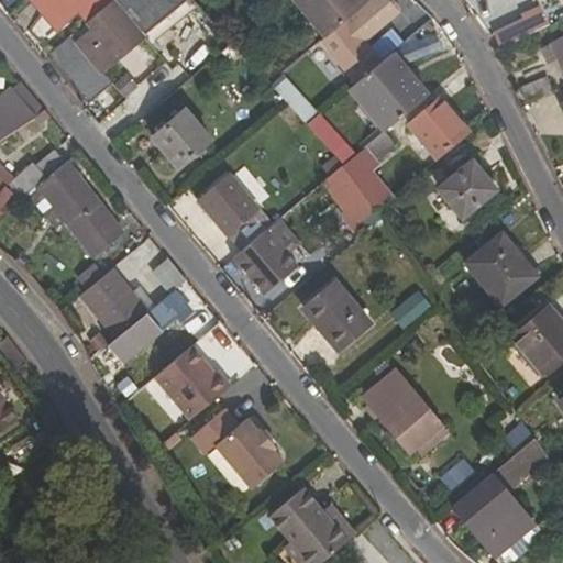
[(116,0),(30,0),(56,31),(79,12),(89,23),(117,0),(116,0)]
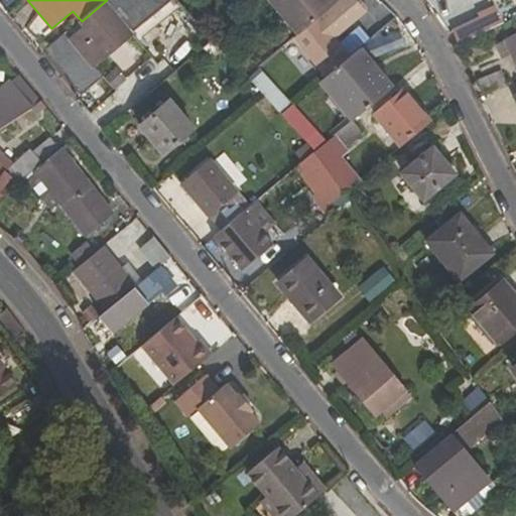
[(107,0),(82,21),(86,27),(72,39),(68,33),(45,51),(83,96),(105,78),(96,66),(173,0),(107,0)]
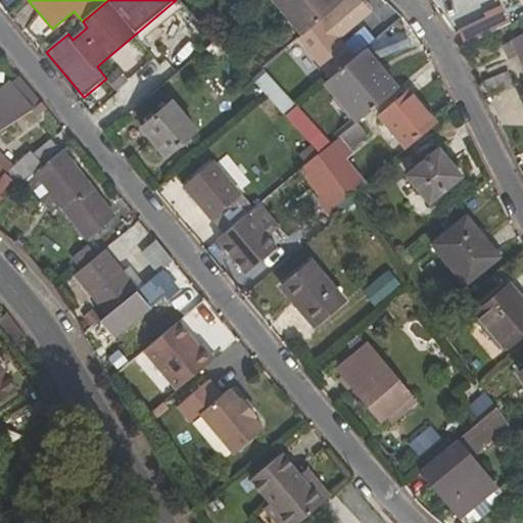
[(274,0),(302,34),(342,0),(341,0),(274,0)]
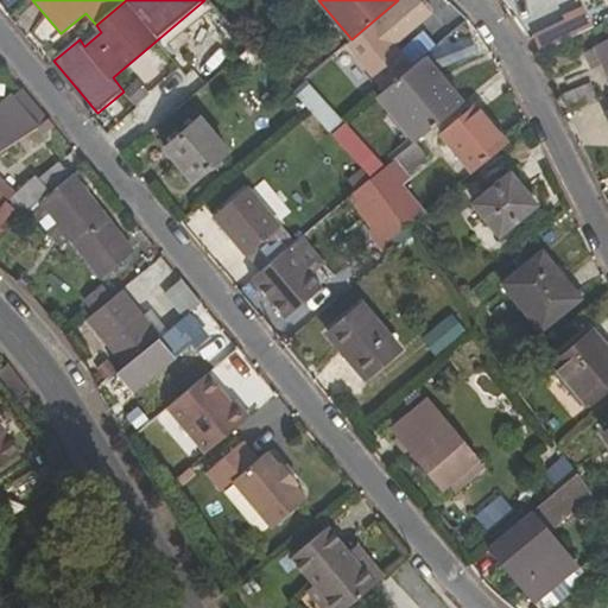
[(384,90),(412,67),(396,45),(432,14),(420,0),(401,0),(349,46),(384,90)]
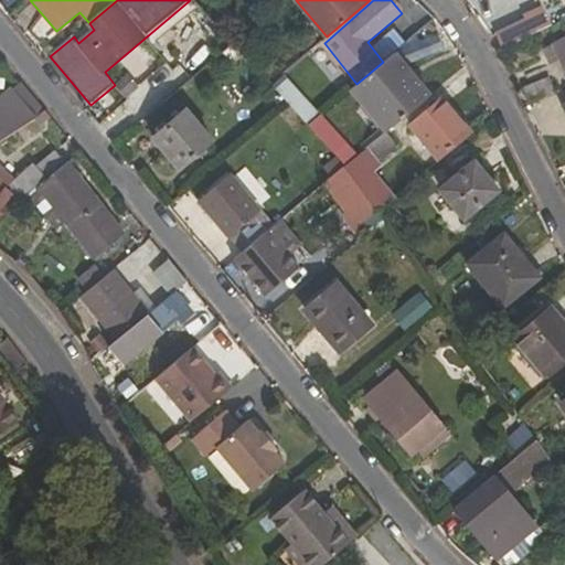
[(564,0),(547,0),(552,10),(564,4),(564,0)]
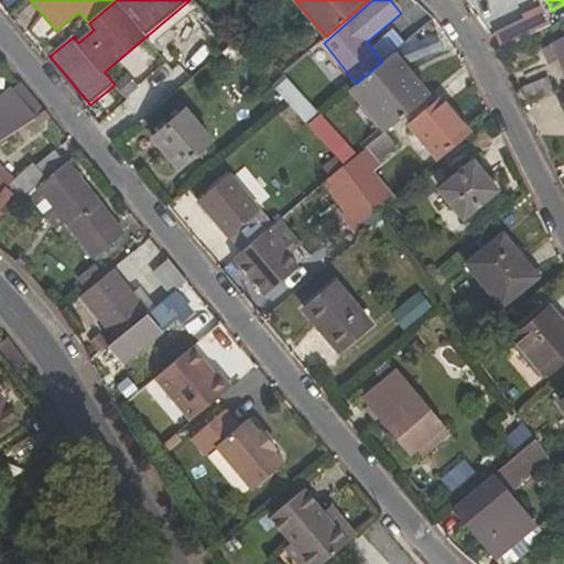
[(501,49),(531,35),(524,21),(495,34),(501,49)]
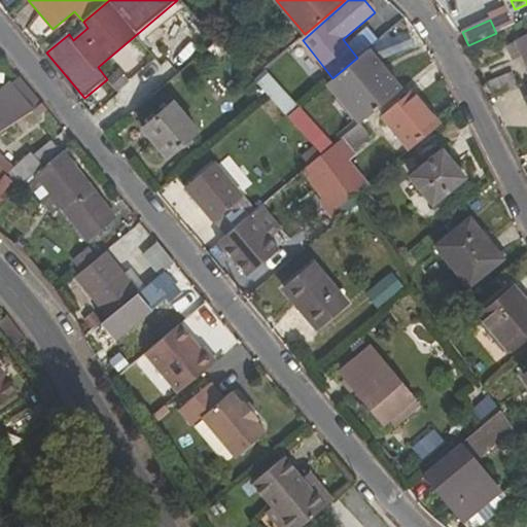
[(513,61),(522,56),(526,65),(526,34),(505,47),(513,61)]
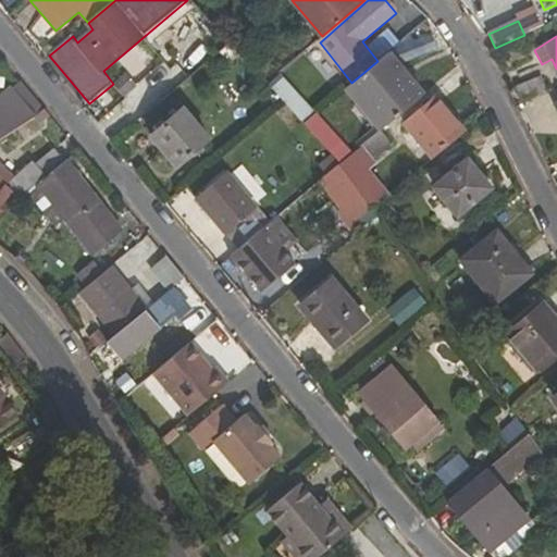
[(351,83),(345,88),(380,132),(380,131),(424,94),(390,50),(378,61),(351,83)]
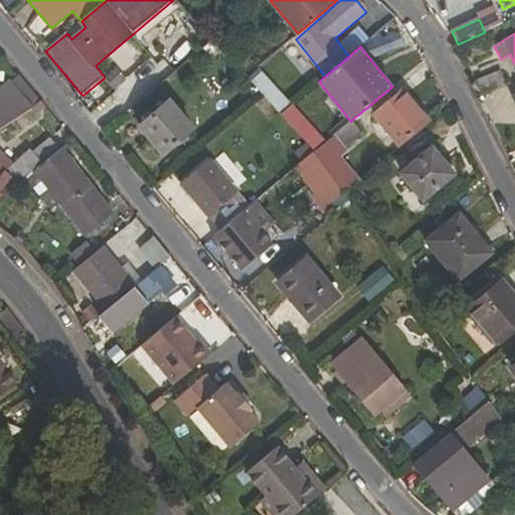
[(483,93),(505,81),(499,69),(477,80),(483,93)]
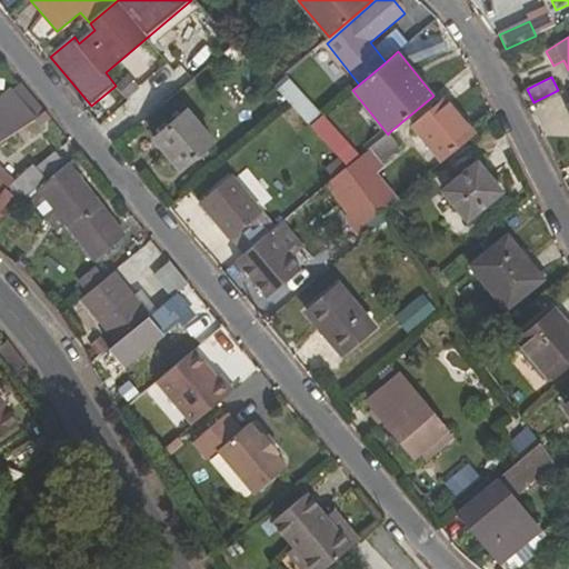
[(285,78),(273,91),(310,122),(321,110),(285,78)]
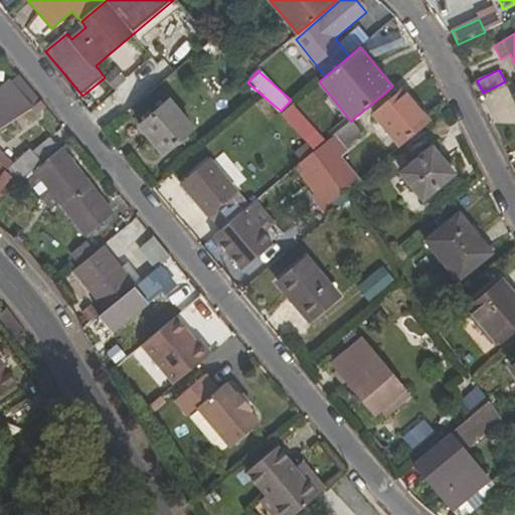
[(0,96),(0,121),(2,120),(7,126),(33,110),(12,87),(0,96)]
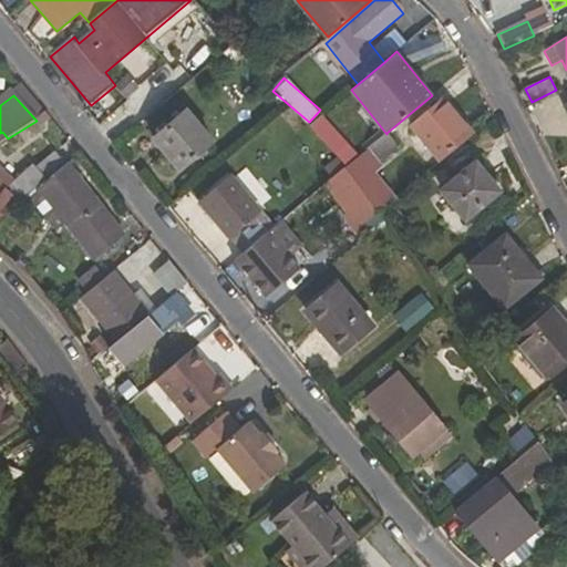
[(442,161),(473,135),(443,100),(412,125),(442,161)]
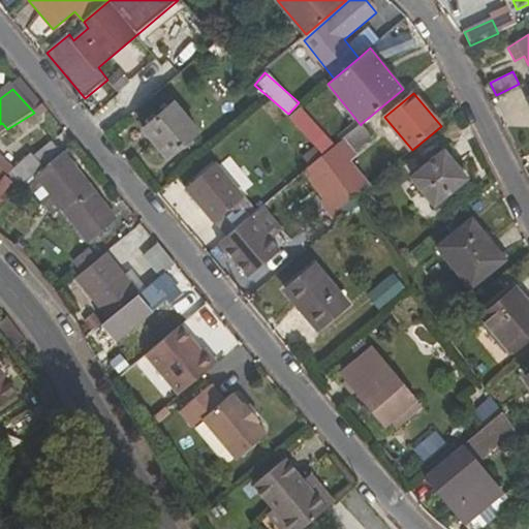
[(166,158),(198,132),(175,103),(143,129),(166,158)]
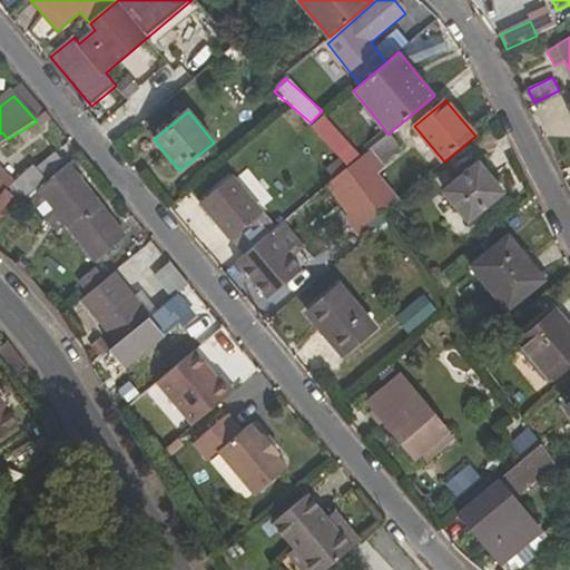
[(47,114),(37,121),(41,127),(51,119),(47,114)]
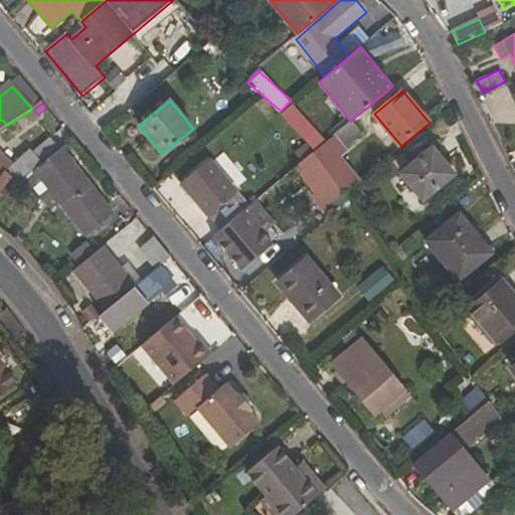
[(345,193),(360,181),(339,154),(363,135),(351,121),(351,122),(314,152),(345,193)]
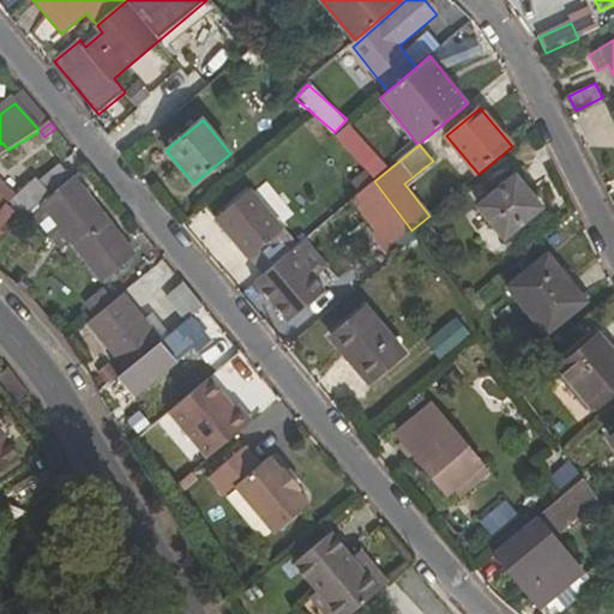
[(52,197),(72,179),(62,166),(41,182),(52,197)]
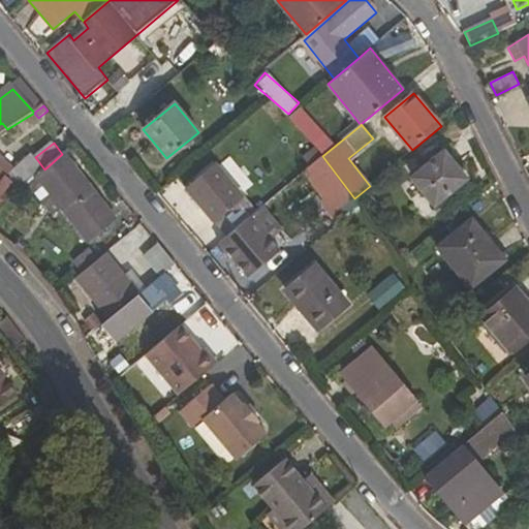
[(435,206),(467,178),(445,151),(412,178),(435,206)]
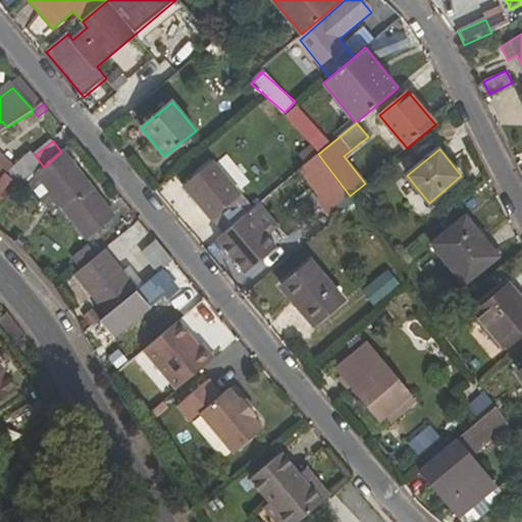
[(44,167),(37,173),(88,239),(115,217),(63,151),(61,152),(44,167)]
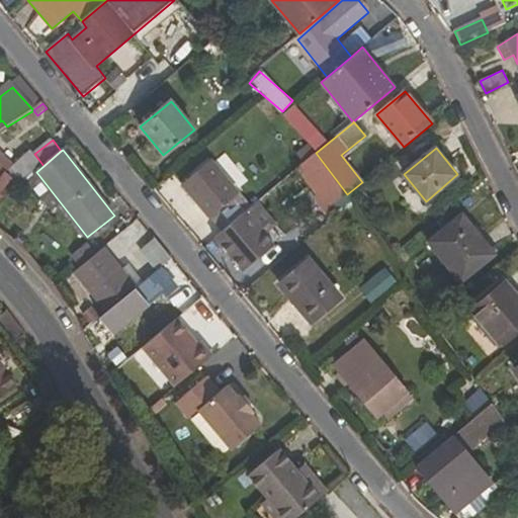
[(44,166),(34,154),(31,151),(15,166),(0,153),(0,202),(36,172),(44,166)]
